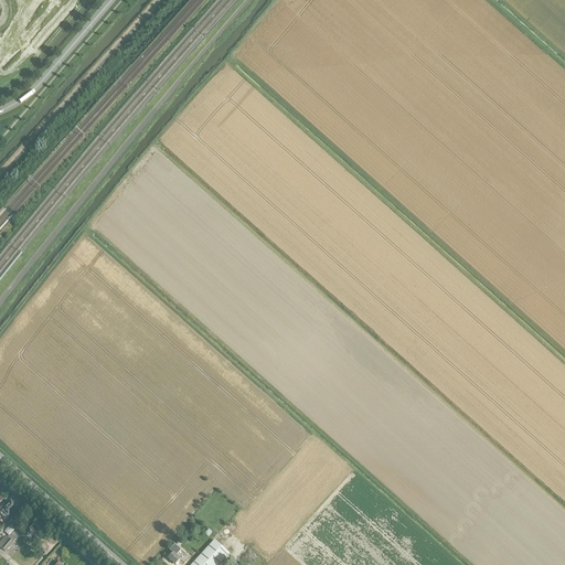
[(14,507),(16,507),(14,504),(12,503),(11,503),(7,508),(3,504),(0,508),(0,513),(0,514),(1,514),(6,519),(8,516),(16,508),(14,507)]
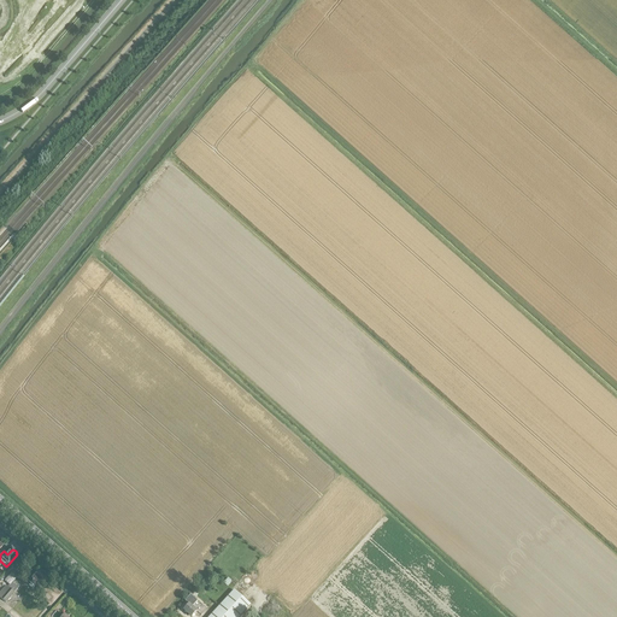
[(12,573),(4,580),(15,591),(21,586),(15,579),(16,576),(12,573)]
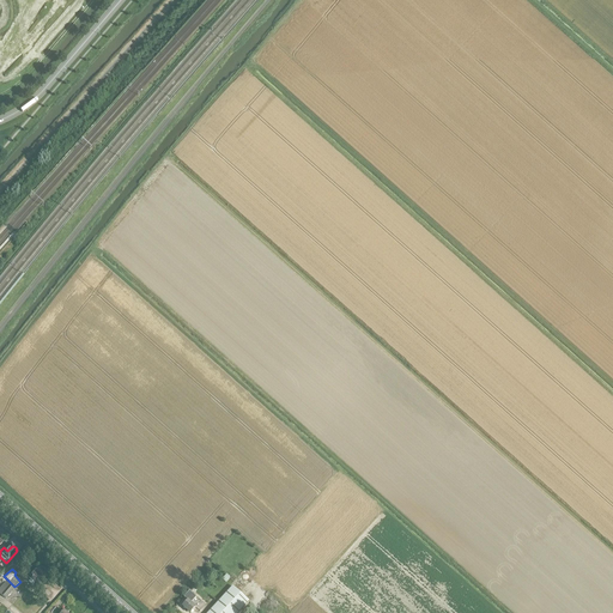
[(31,575),(34,577),(31,580),(36,583),(38,581),(40,582),(46,576),(37,569),(31,575)]
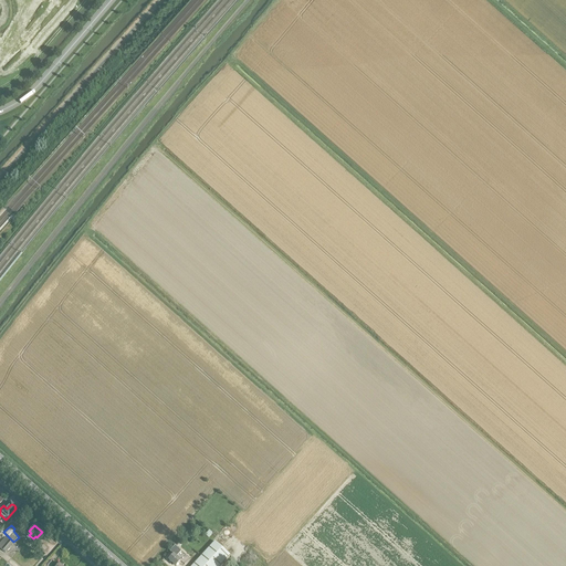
[(7,536),(0,542),(0,546),(6,552),(13,543),(7,536)]
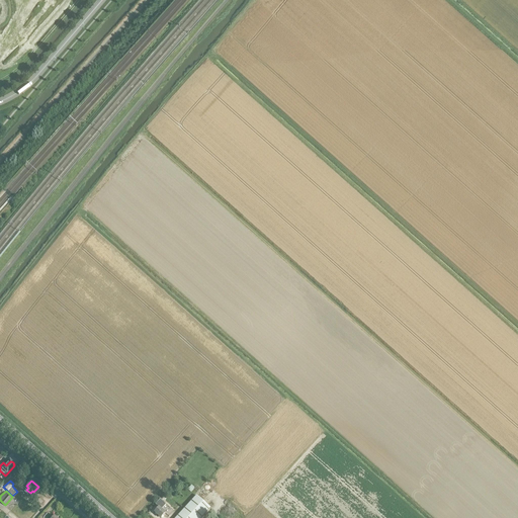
[(197,496),(176,517),(201,517),(210,508),(197,496)]
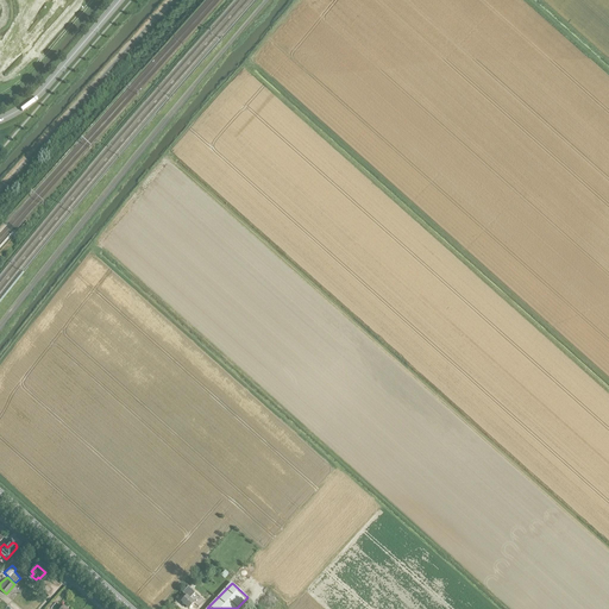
[(190,600),(193,596),(195,594),(188,588),(183,594),(187,597),(182,603),(188,608),(189,608),(195,603),(190,600)]
